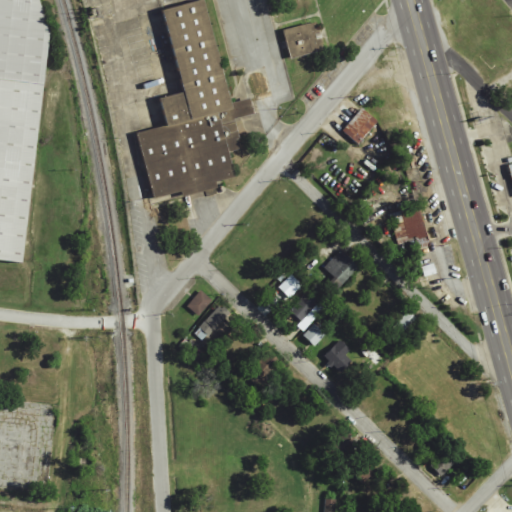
[(0,259),(0,0),(41,0),(52,29),(26,262),(0,259)]
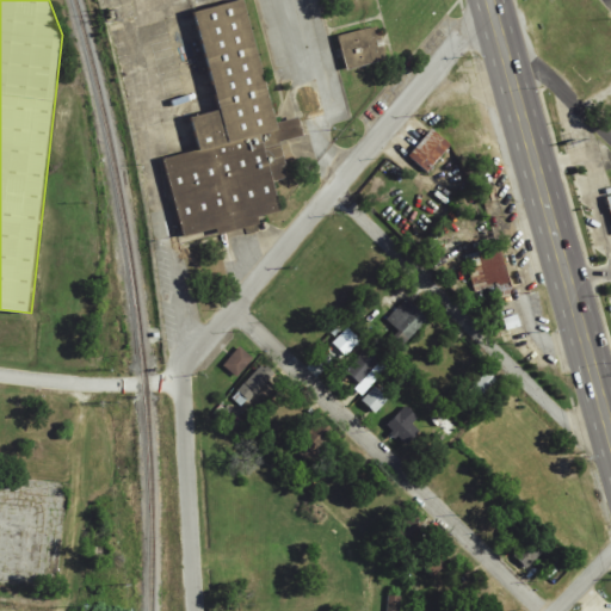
[(244,0),(195,11),(217,111),(191,117),(198,150),(165,158),(181,238),(216,230),(216,235),(258,227),(255,217),(281,211),(273,181),(288,179),(279,142),(303,137),(298,118),(272,124),(245,0),(244,0)]
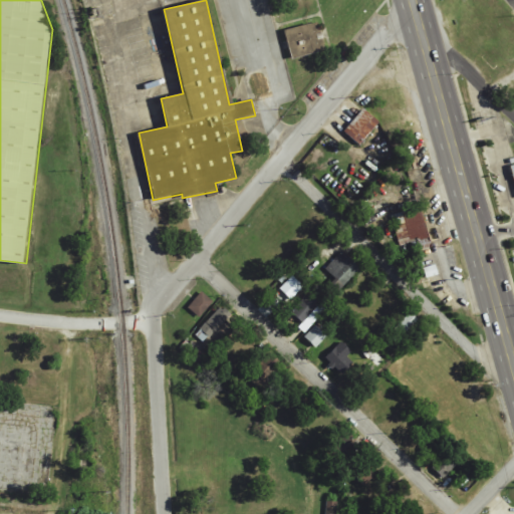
[(285,29),(291,59),(318,53),(316,47),(323,46),(318,22),(285,29)]
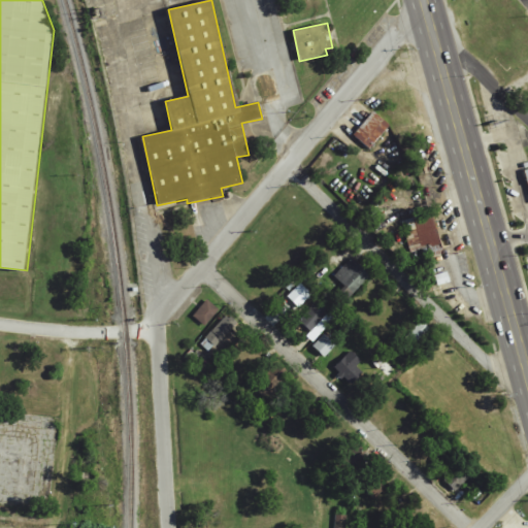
[(389,124),(371,111),(353,136),(370,150),(389,124)]
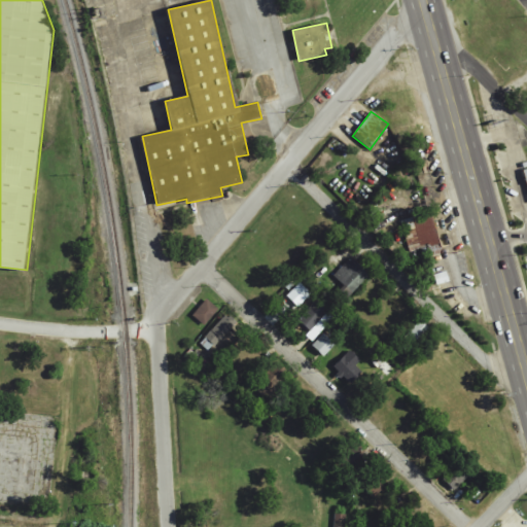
[(431,213),(401,221),(409,248),(427,244),(429,252),(441,249),(431,213)]
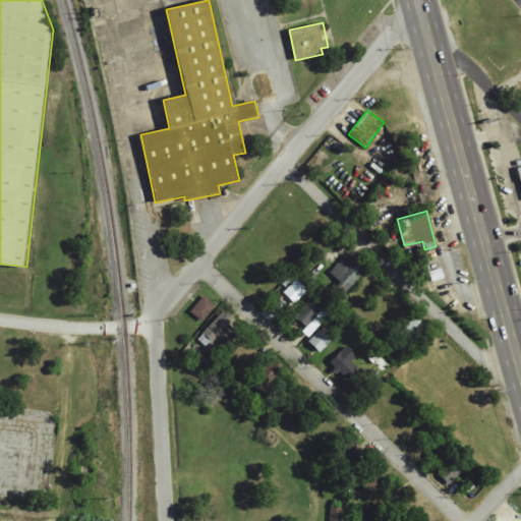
[(365,272),(347,255),(327,277),(345,293),(365,272)]
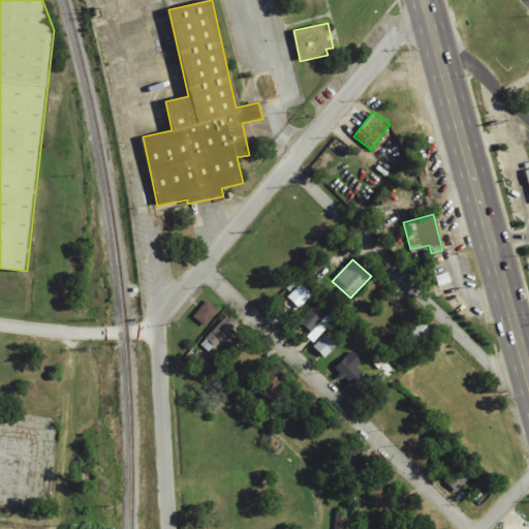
[(219,310),(206,301),(193,318),(207,328),(219,310)]
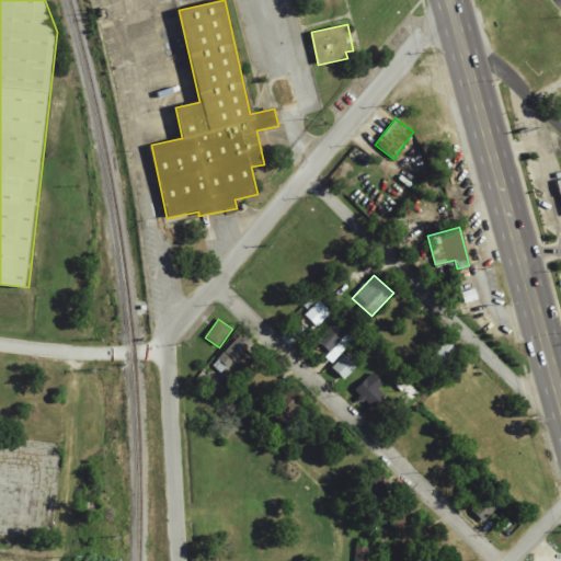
[(318,343),(331,353),(348,331),(335,320),(318,343)]
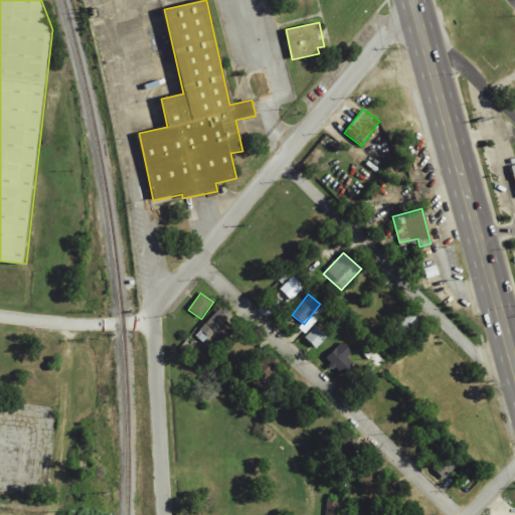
[(195,337),(204,345),(230,316),(220,308),(195,337)]
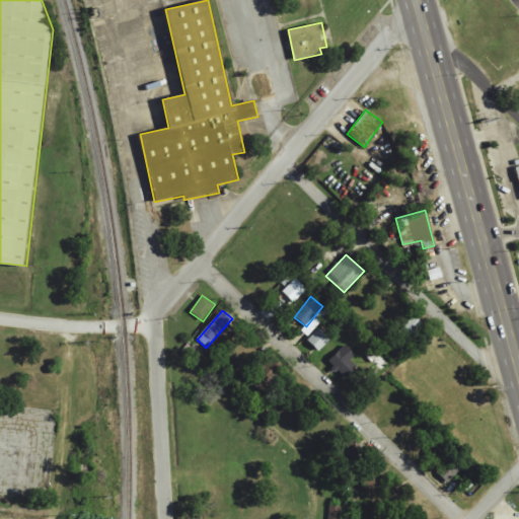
[(319,352),(329,341),(318,329),(307,341),(319,352)]
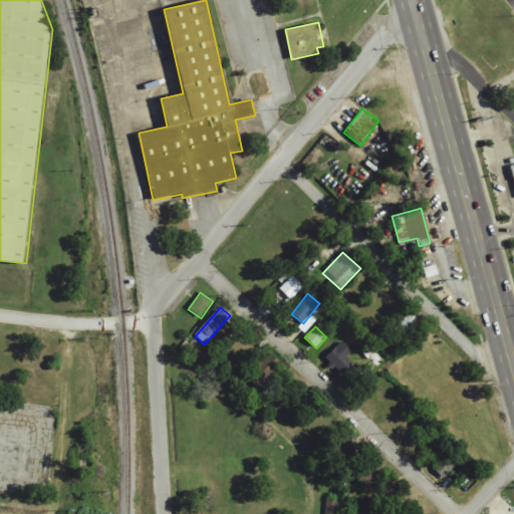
[(346,357),(351,352),(341,342),(325,357),(341,374),(352,363),(346,357)]
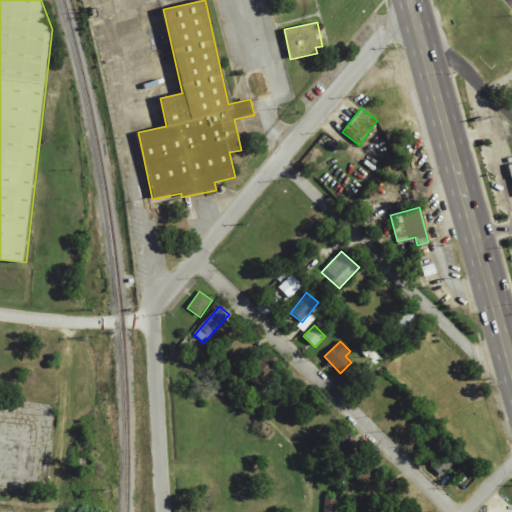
[(334,511),(336,500),(326,499),(324,511),(334,511)]
